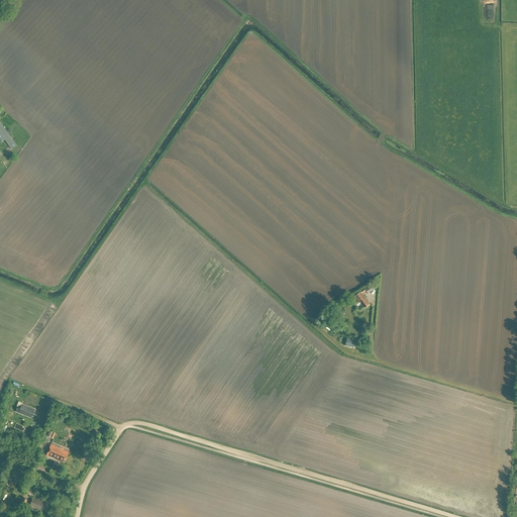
[(11,149),(16,145),(0,122),(0,142),(4,139),(11,149)]
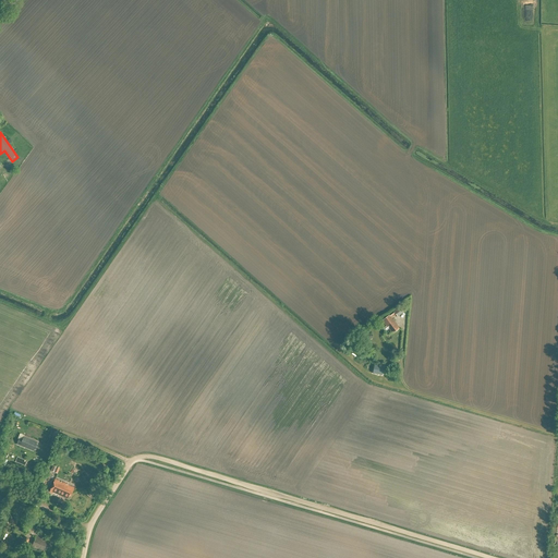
[(400,307),(393,312),(395,314),(397,317),(403,313),(400,307)]
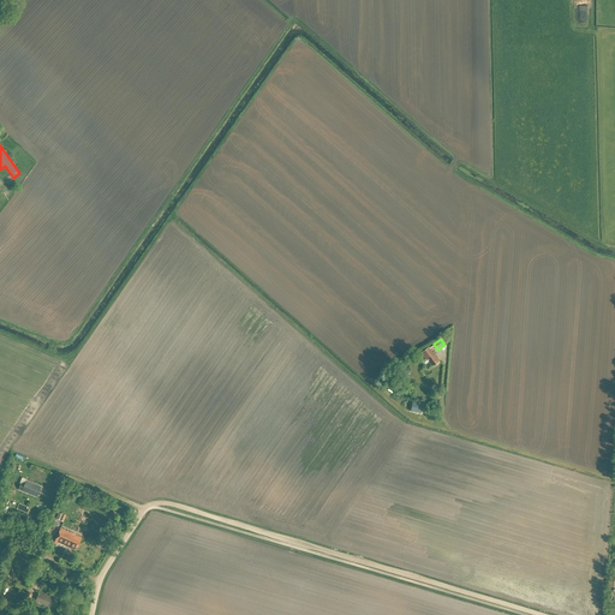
[(429,348),(421,354),(425,360),(423,362),(423,363),(423,364),(424,365),(425,365),(428,363),(429,363),(431,368),(433,366),(434,368),(440,363),(430,350),(429,348)]
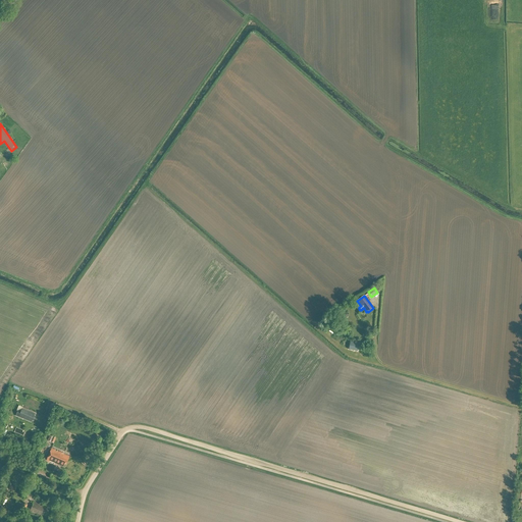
[(15,416),(31,422),(32,420),(34,421),(36,416),(34,416),(35,414),(22,409),(20,412),(17,411),(15,416)]
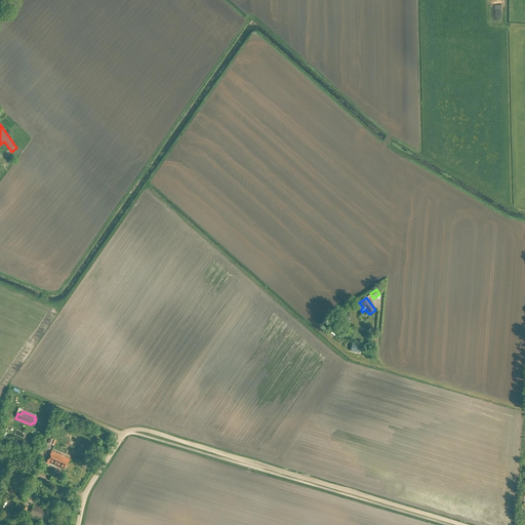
[(66,467),(69,459),(64,456),(64,455),(51,450),(46,462),(58,469),(59,468),(63,469),(64,466),(66,467)]
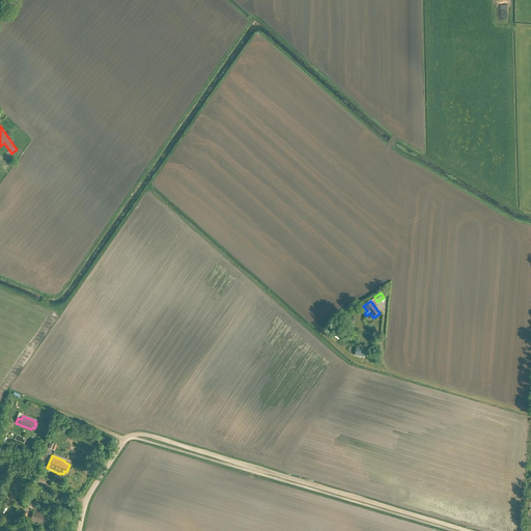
[(44,524),(47,516),(33,510),(29,521),(42,526),(44,523),(44,524)]
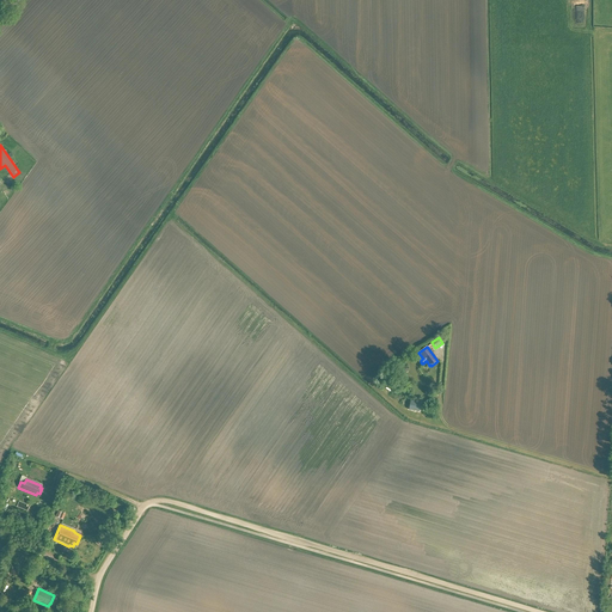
All buildings are outlined.
